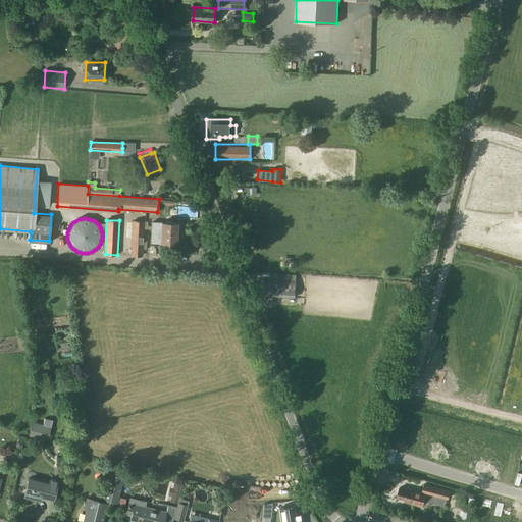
[(132,255),(142,256),(144,221),(133,221),(132,255)]
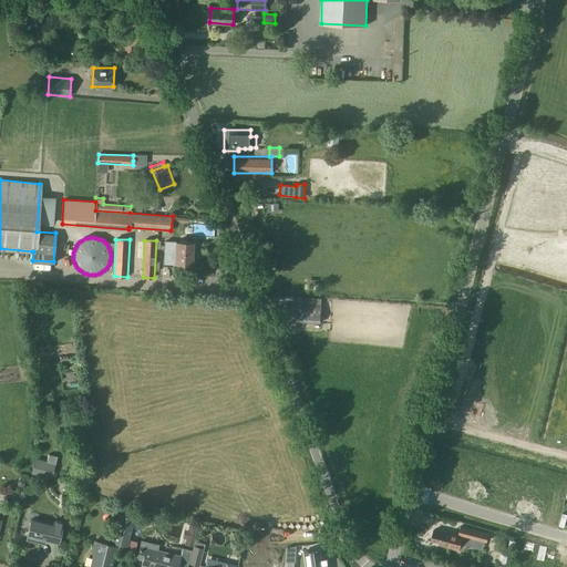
[(164,264),(175,264),(175,263),(192,264),(193,243),(165,241),(164,257),(164,264)]
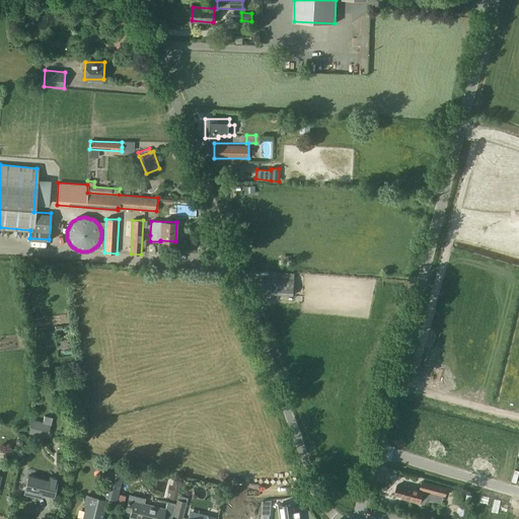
[(276,264),(287,264),(287,254),(276,253),(276,264)]
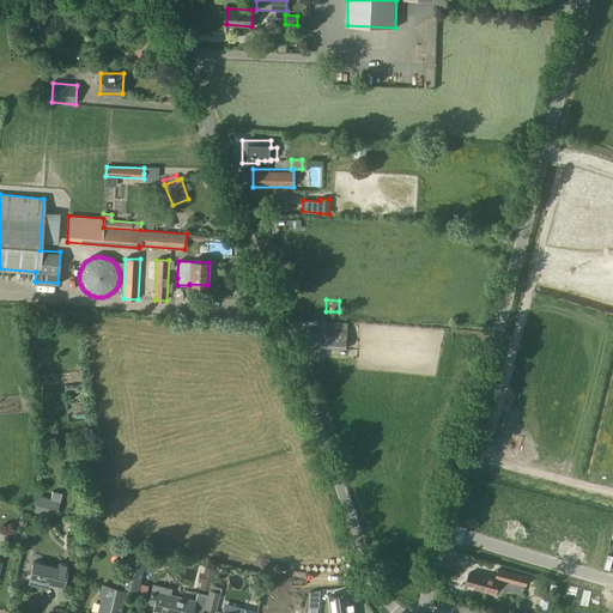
[(347,331),(322,328),(321,346),(346,349),(347,331)]
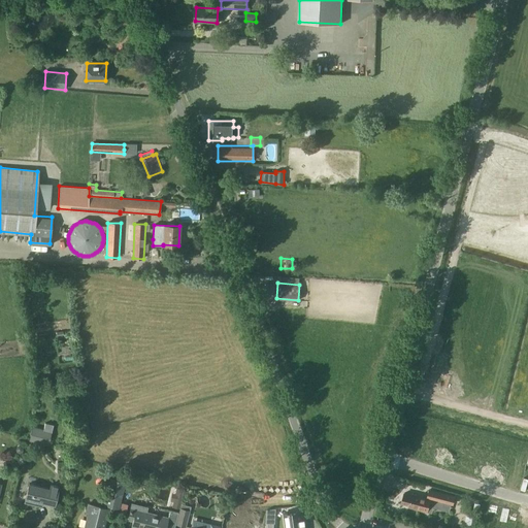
[(51,432),(32,428),(30,439),(48,443),(51,432)]
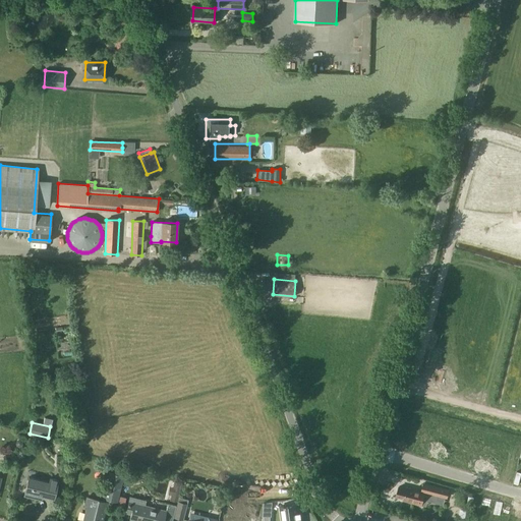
[(451,439),(448,451),(456,453),(461,430),(452,427),(449,438),(451,439)]
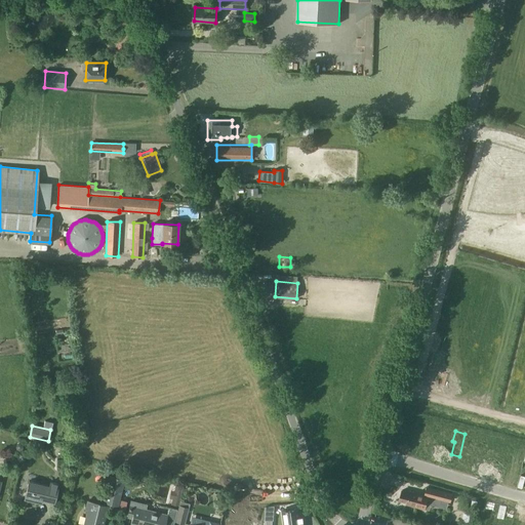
[(471,441),(465,469),(481,473),(488,446),(471,441)]
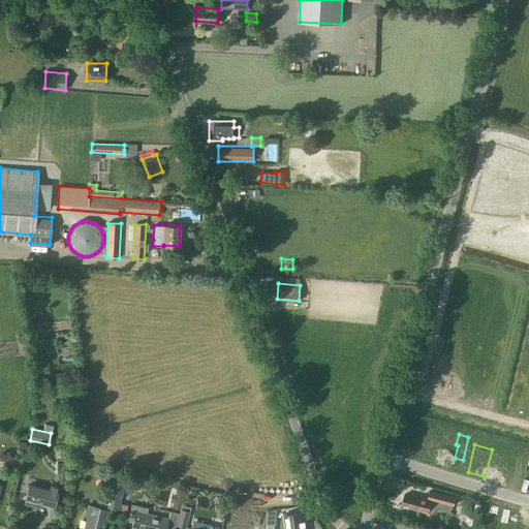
[(499,452),(493,475),(510,479),(514,466),(520,467),(524,450),(511,447),(510,454),(499,452)]
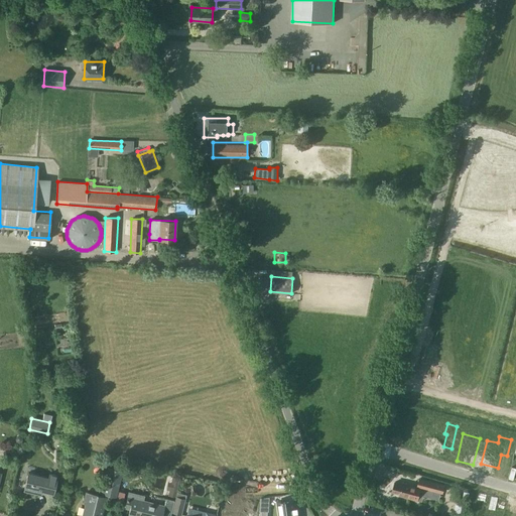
[(103,493),(105,494),(117,497),(123,471),(109,468),(103,493)]
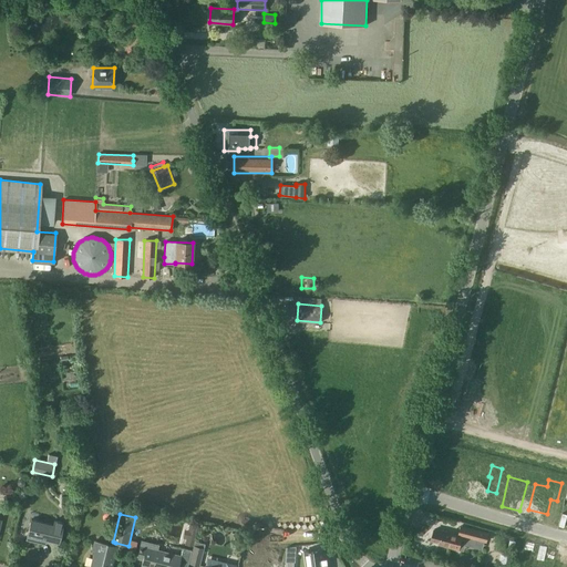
[(54,525),(31,519),(27,539),(40,543),(41,537),(59,542),(63,523),(55,521),(54,525)]
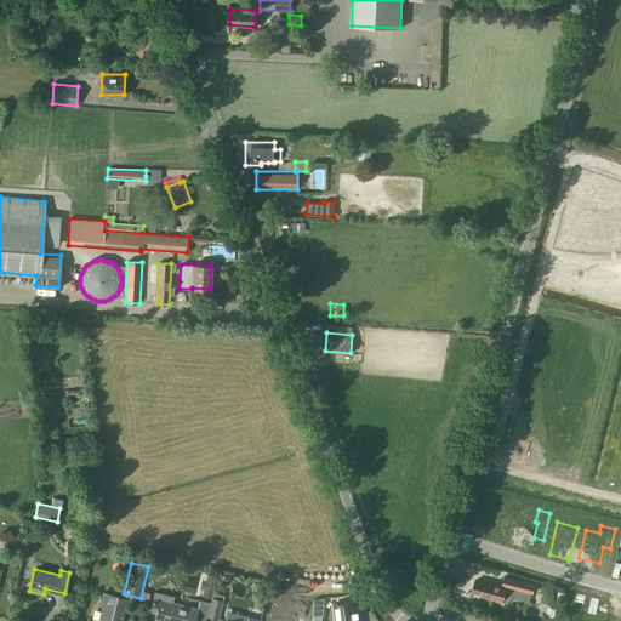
[(506,575),(503,584),(533,592),(535,584),(506,575)]
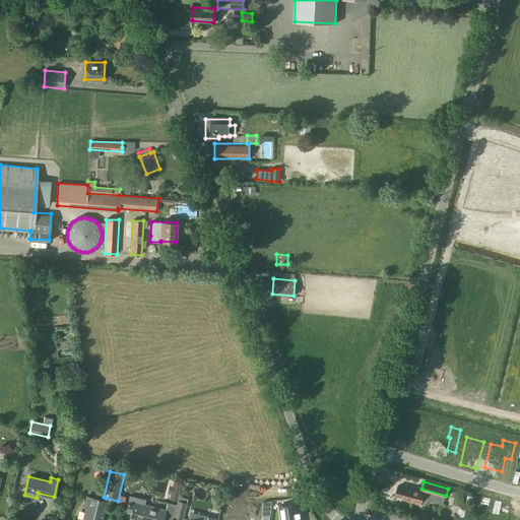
[(398,485),(397,491),(396,495),(402,497),(401,500),(421,505),(425,492),(420,491),(398,485)]
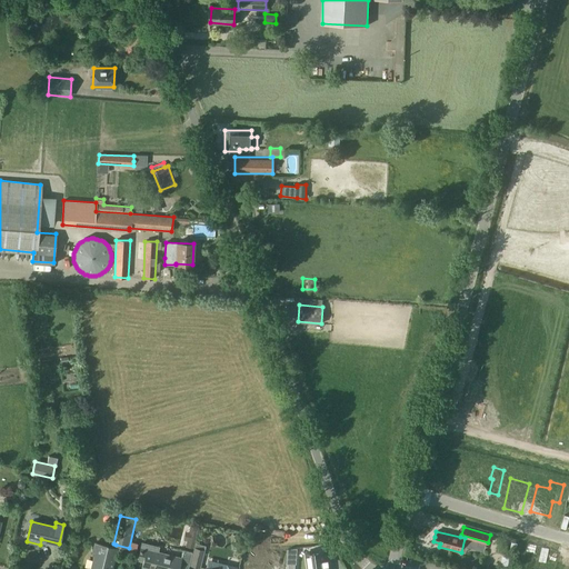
[(240,532),(229,535),(232,549),(243,547),(240,532)]
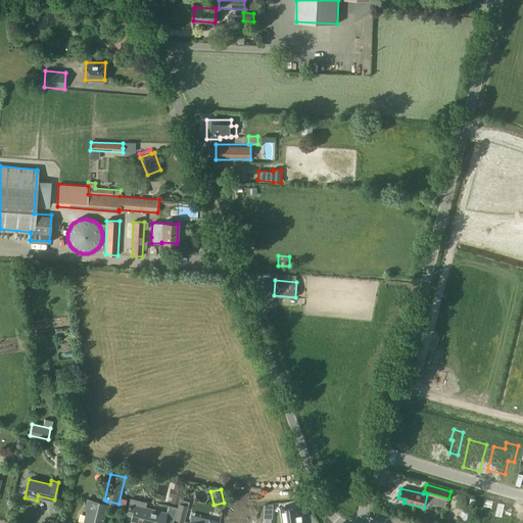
[(167,505),(164,512),(145,507),(146,503),(131,498),(127,515),(132,516),(131,522),(133,522),(172,522),(177,508),(167,505)]
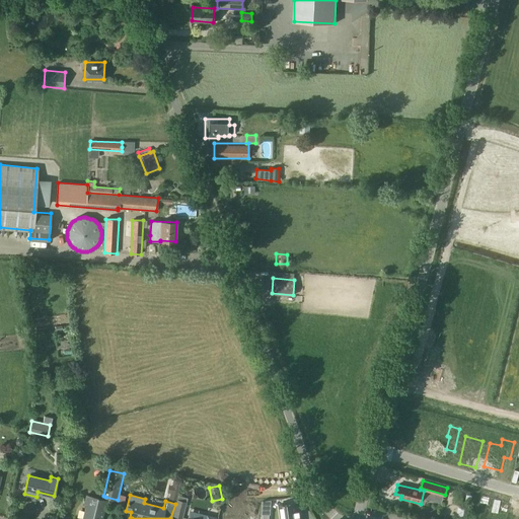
[(101,518),(106,500),(87,496),(85,502),(87,503),(83,518),(101,518)]
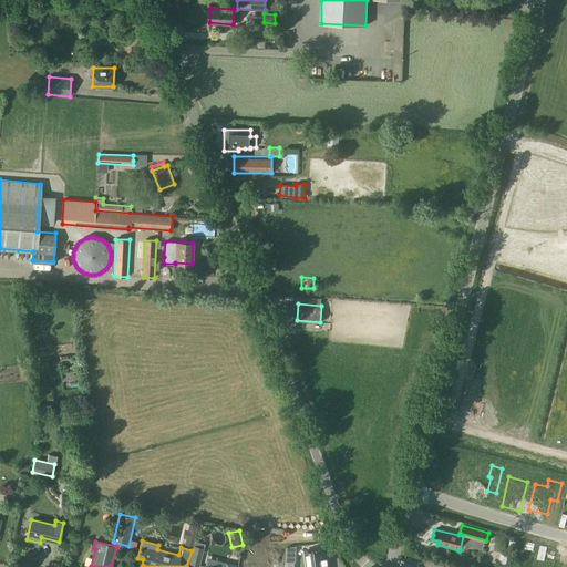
[(287,547),(286,562),(295,562),(296,546),(287,547)]
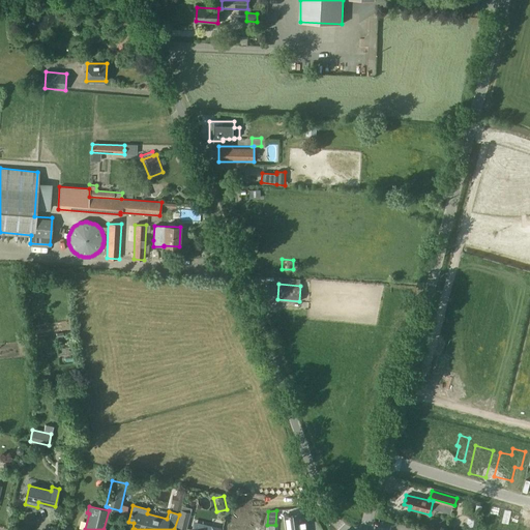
[(189,513),(182,511),(178,527),(186,529),(189,513)]
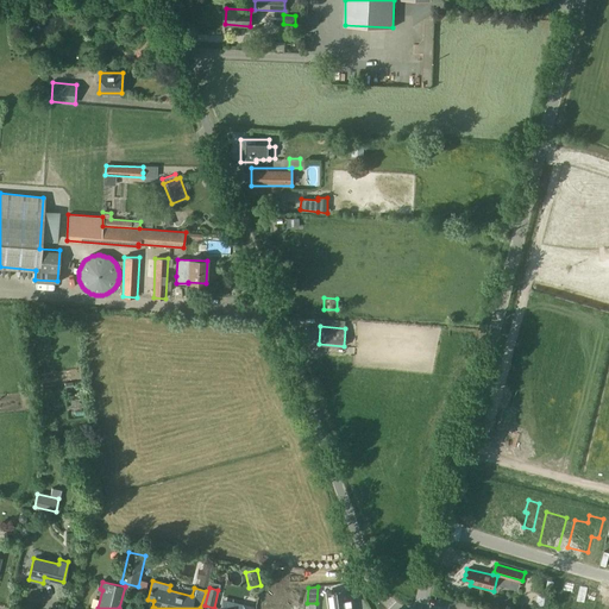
[(330,608),(351,608),(351,604),(352,604),(352,603),(352,602),(351,600),(352,600),(351,596),(350,596),(349,589),(336,591),(334,590),(332,590),(332,591),(327,591),(330,608)]
